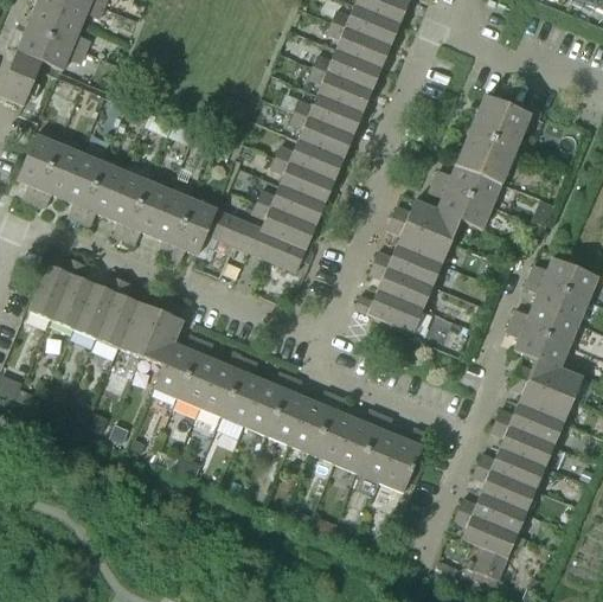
[(104,6),(89,0),(39,0),(37,5),(83,24),(89,8),(94,10),(91,14),(100,18),(104,6)]
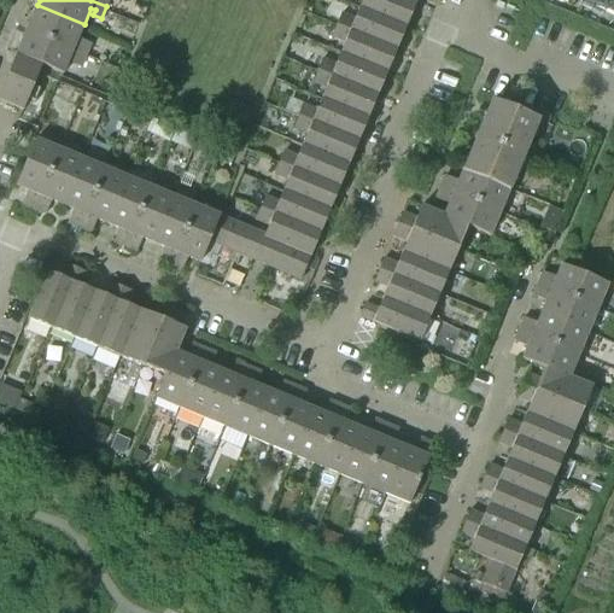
[(408,24),(417,0),(363,0),(361,5),(408,24)]
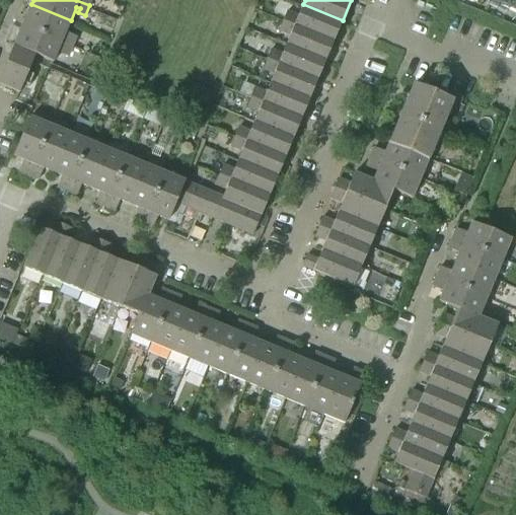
[(65,32),(71,20),(31,4),(23,22),(74,44),(78,34),(70,30),(69,34),(65,32)]
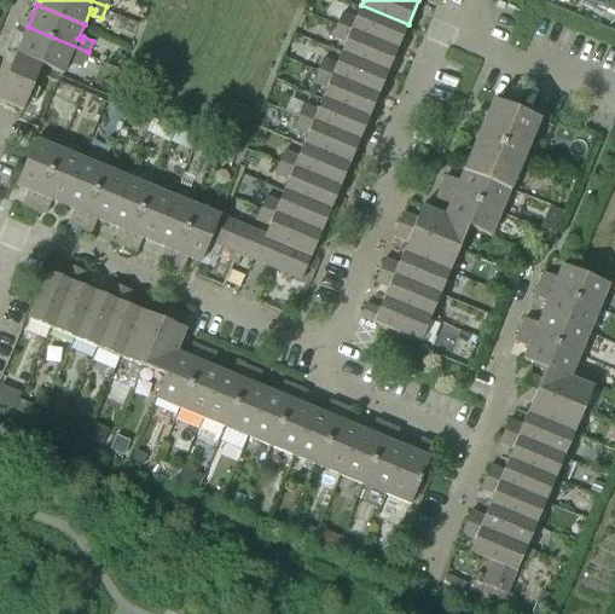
[(399,47),(408,24),(361,5),(355,21),(350,18),(353,13),(343,10),(338,22),(399,47)]
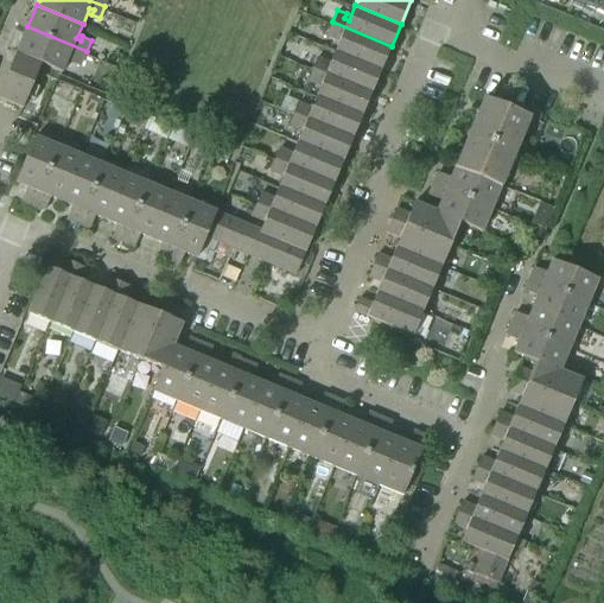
[(382,69),(392,46),(332,21),(328,32),(337,37),(338,32),(343,35),(337,49),(382,69)]
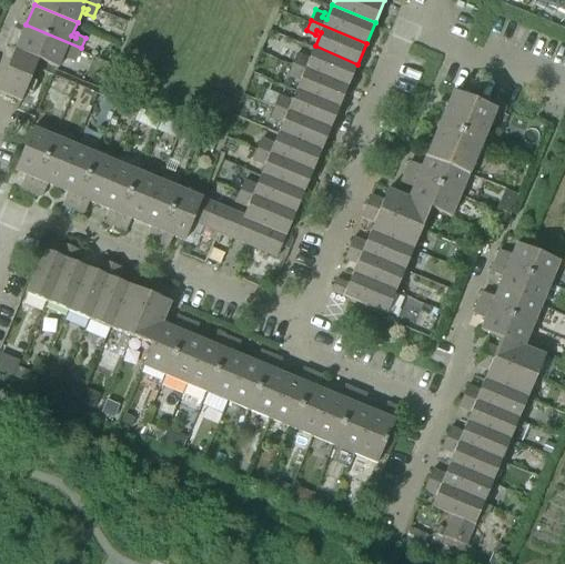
[(81,48),(26,24),(17,47),(47,60),(60,64),(66,50),(70,51),(68,56),(77,59),(81,48)]
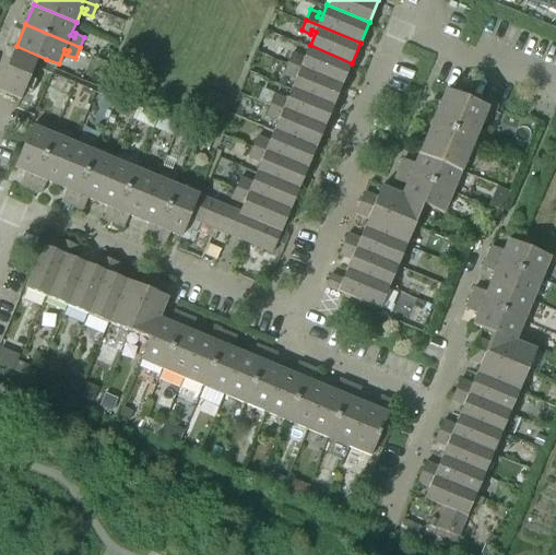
[(343,83),(352,63),(310,45),(304,59),(300,58),(302,54),(294,50),(290,60),(343,83)]
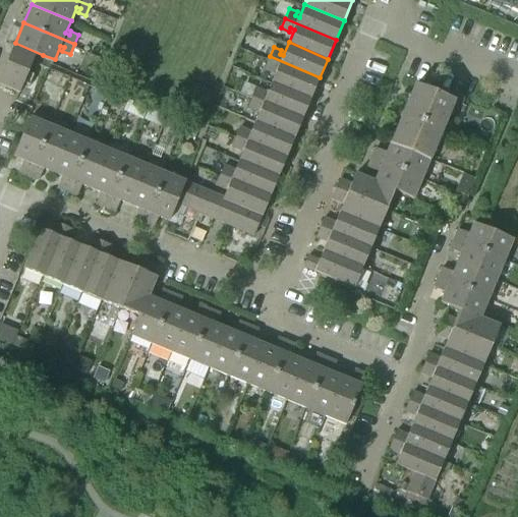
[(43,55),(15,43),(13,48),(8,60),(37,71),(41,60),(43,55)]
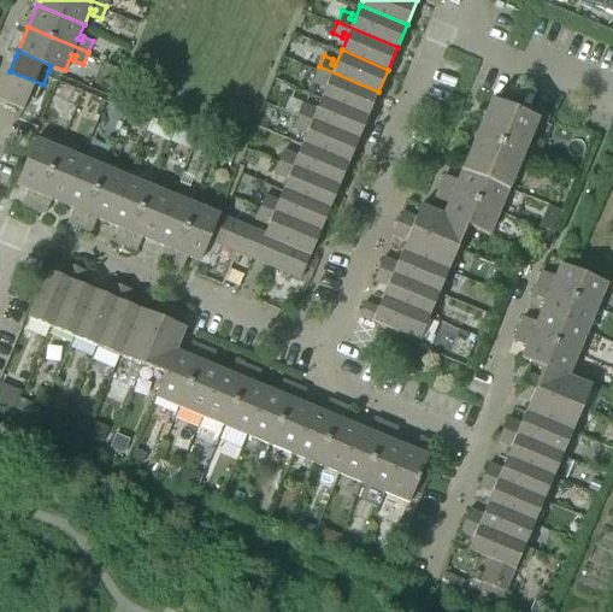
[(369,115),(378,92),(319,66),(314,78),(323,82),(325,78),(329,80),(323,95),(369,115)]
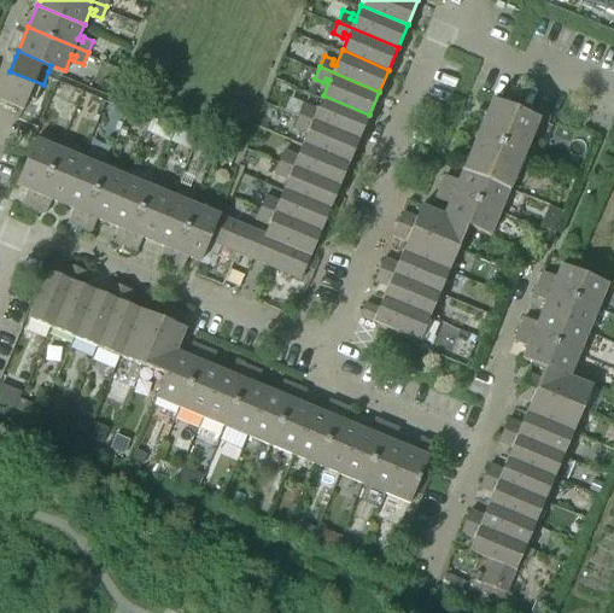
[(36,99),(44,85),(10,71),(0,94),(0,97),(24,107),(29,97),(36,99)]
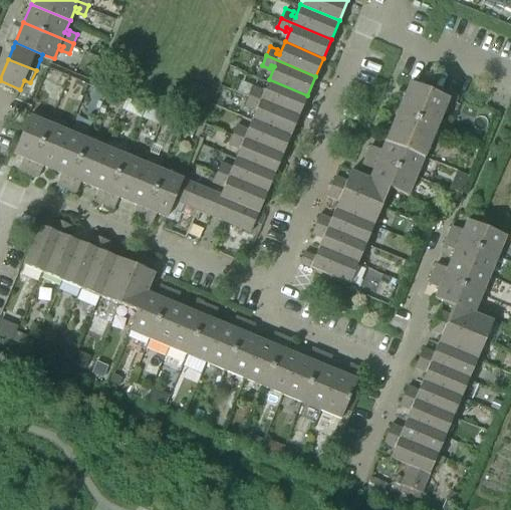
[(299,114),(307,95),(269,79),(265,88),(264,92),(260,90),(261,87),(254,84),(250,93),(299,114)]
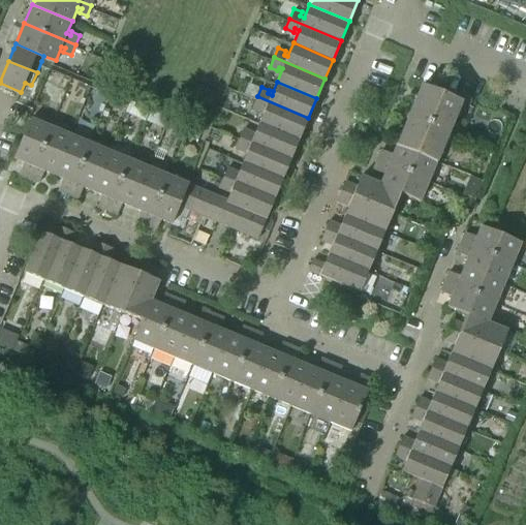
[(451,130),(463,100),(439,90),(423,84),(410,114),(451,130)]
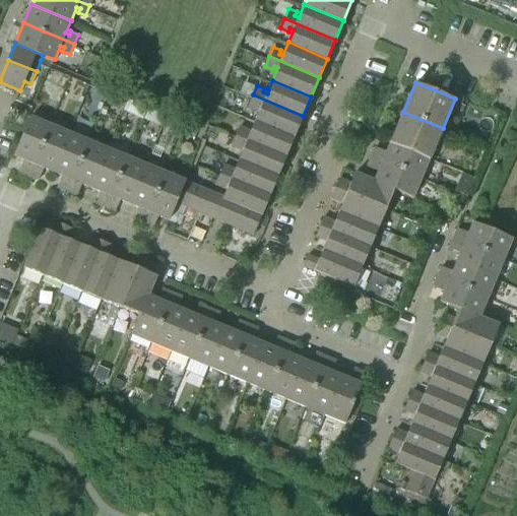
[(296,135),(303,116),(253,94),(249,105),(256,108),(258,104),(262,106),(256,119),(296,135)]
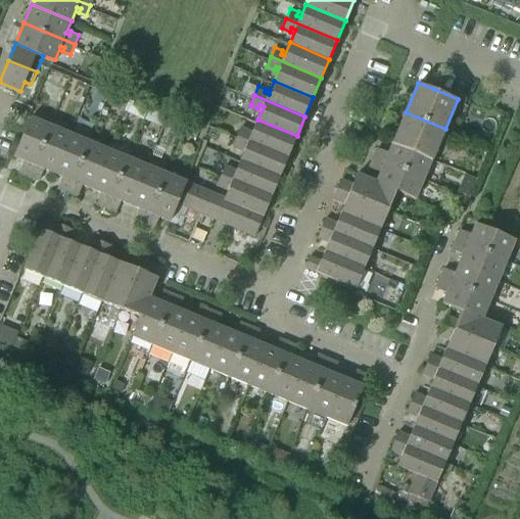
[(433,157),(445,129),(406,112),(393,141),(433,157)]
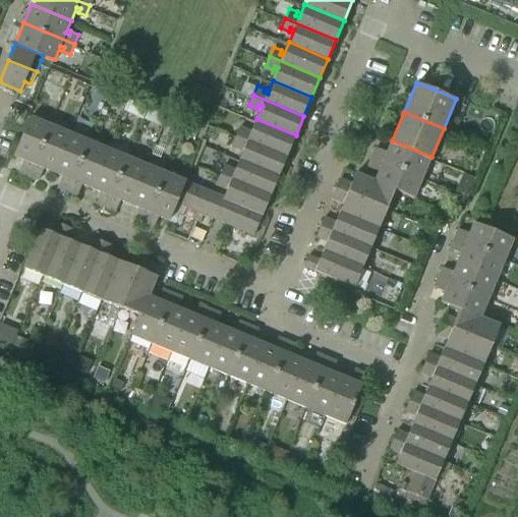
[(31,173),(51,123),(32,114),(15,154),(30,160),(27,164),(23,162),(20,169),(31,173)]
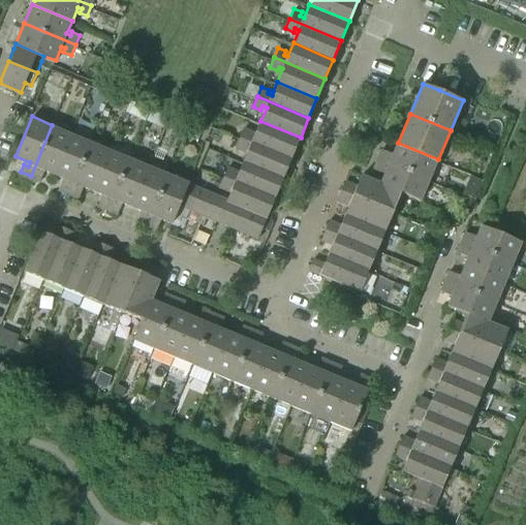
[(292,157),(301,137),(260,121),(255,134),(251,133),(252,129),(245,126),(241,136),(292,157)]
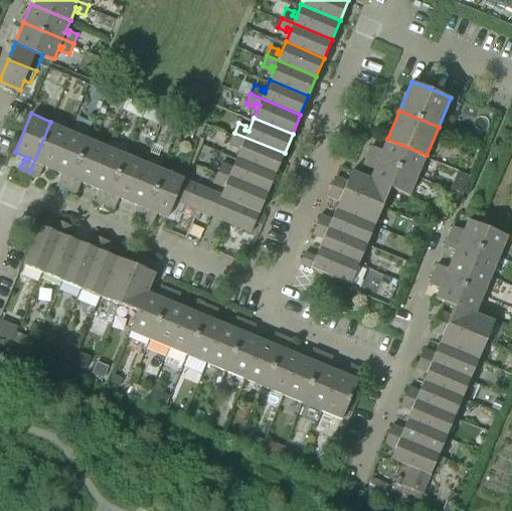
[(53,168),(69,129),(50,122),(30,171),(39,175),(42,168),(39,166),(40,163),(53,168)]
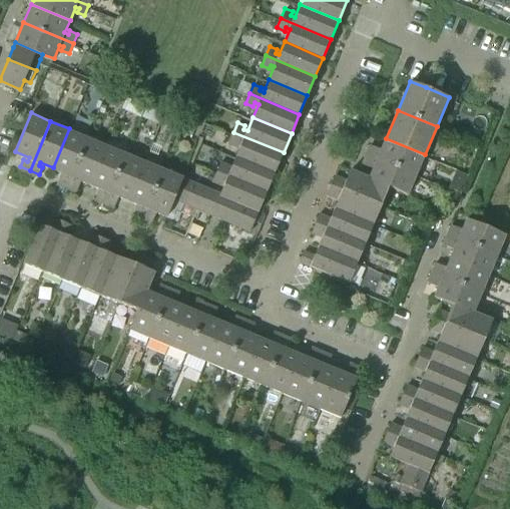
[(68,186),(88,136),(69,128),(53,167),(66,172),(65,176),(61,175),(58,182),(68,186)]
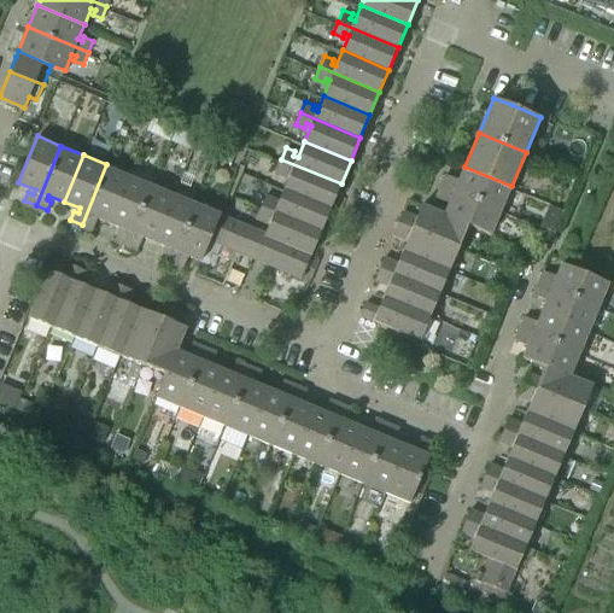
[(332,206),(341,184),(281,159),(276,170),(285,174),(287,170),(292,171),(285,187),(332,206)]
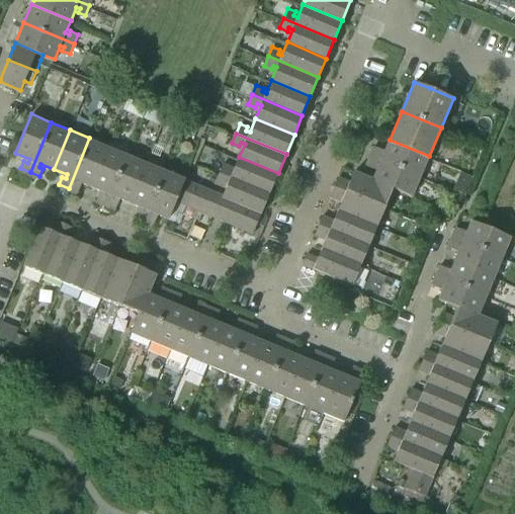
[(92,185),(108,146),(89,138),(69,188),(78,192),(81,185),(77,183),(79,179),(92,185)]
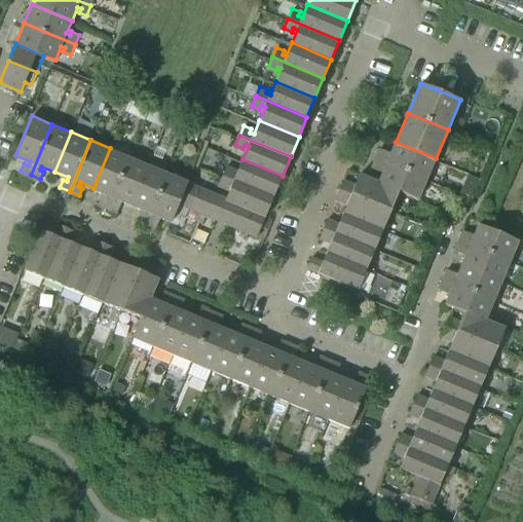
[(427,179),(436,158),(396,142),(390,155),(386,154),(388,150),(380,147),(376,157),(427,179)]
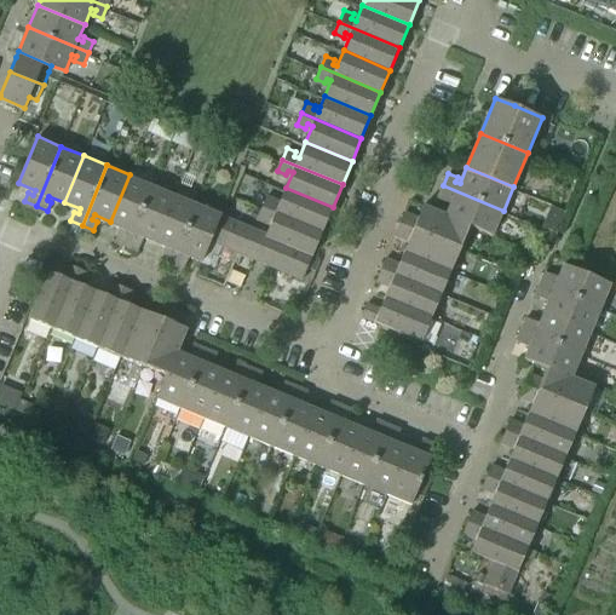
[(127,245),(153,184),(130,174),(110,222),(126,228),(124,233),(120,230),(116,240),(127,245)]
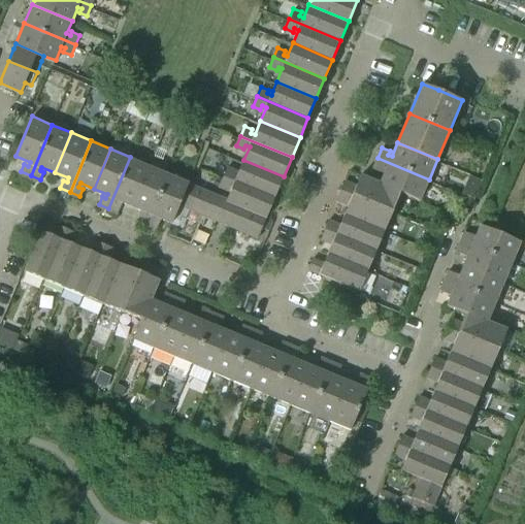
[(133,204),(150,165),(130,157),(108,208),(119,213),(122,204),(118,203),(120,199),(133,204)]
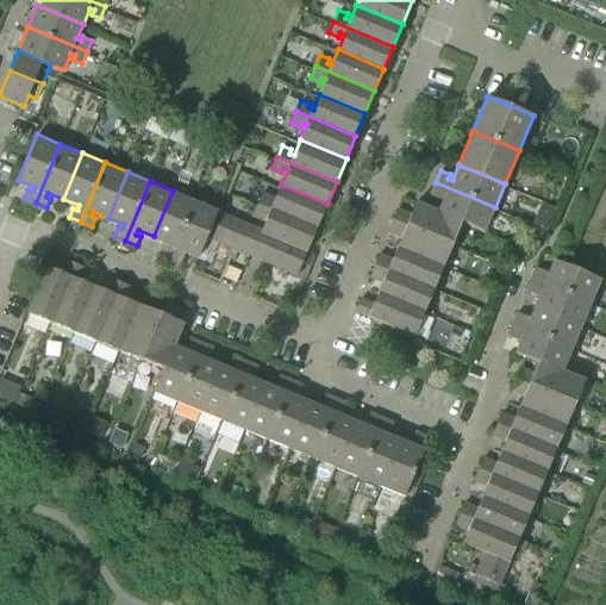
[(486,230),(495,207),(436,182),(432,193),(441,197),(442,192),(447,194),(441,210),(439,210),(463,219),(463,220),(486,230)]
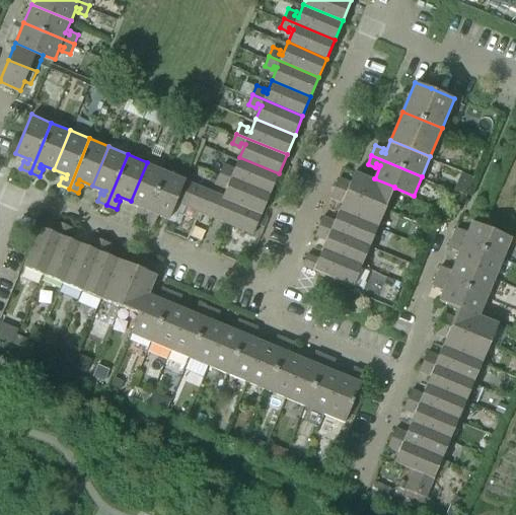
[(271,193),(279,173),(239,157),(234,170),(230,169),(232,165),(224,162),(220,171),(271,193)]
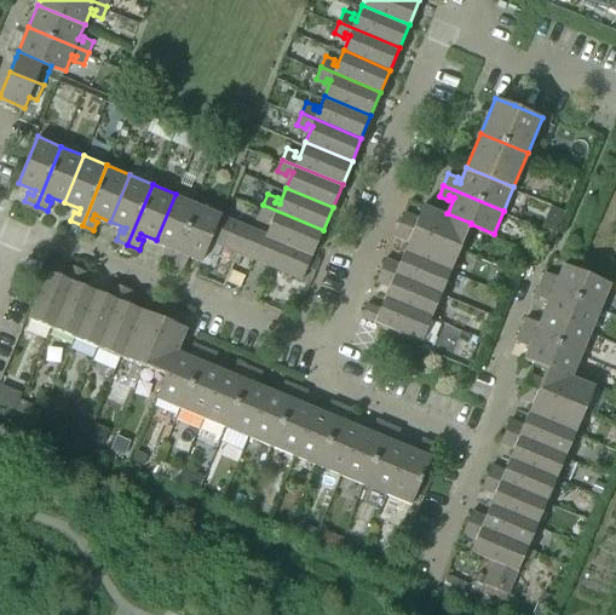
[(172,263),(197,202),(176,194),(156,240),(172,247),(170,251),(165,249),(161,258),(172,263)]
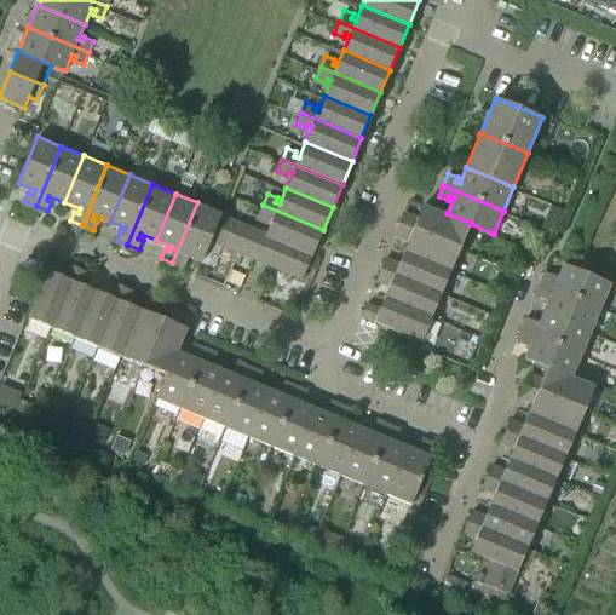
[(202,260),(212,239),(223,213),(197,202),(172,263),(184,268),(189,259),(184,257),(185,253),(202,260)]
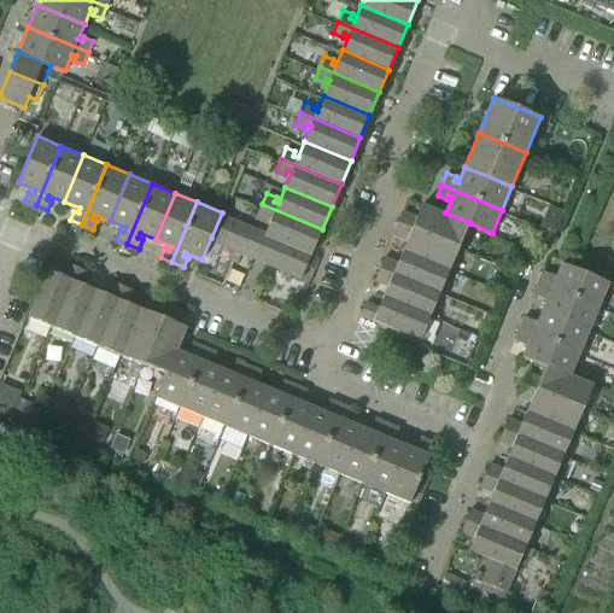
[(460,245),(469,223),(469,222),(445,212),(446,212),(424,203),(416,220),(411,217),(414,212),(405,209),(401,221),(460,245)]
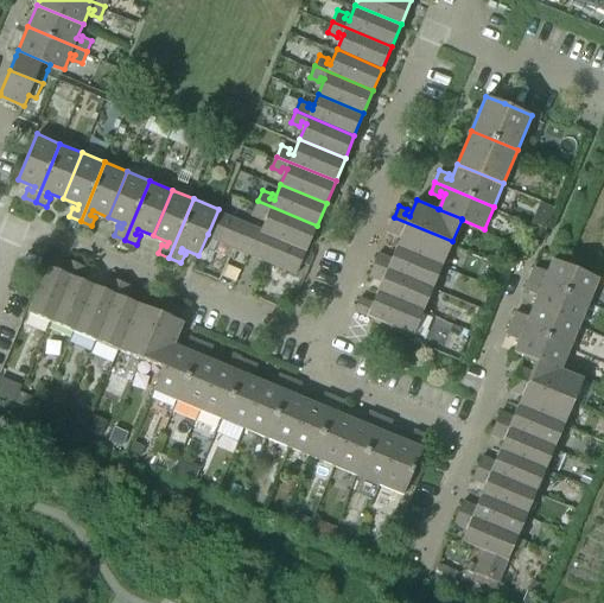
[(309,247),(317,226),(258,201),(253,213),(262,216),(264,211),(268,214),(262,228),(309,247)]
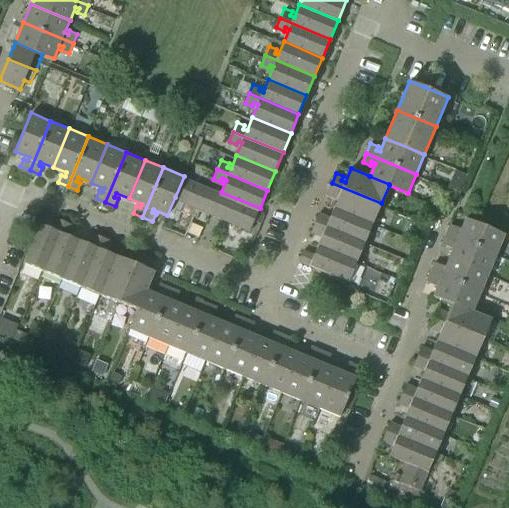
[(212,213),(221,192),(184,176),(175,197),(212,213)]
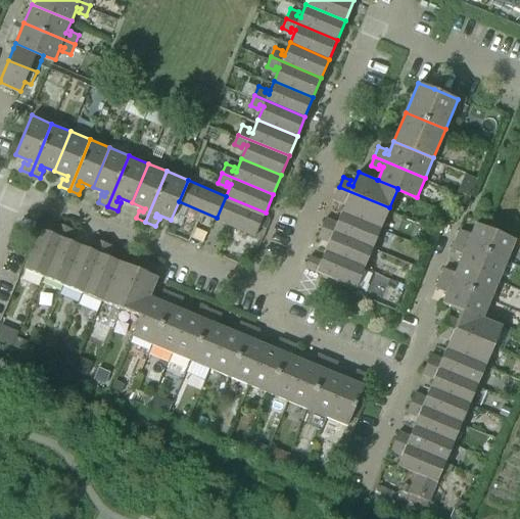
[(381,227),(389,207),(339,187),(335,197),(342,200),(344,196),(347,197),(342,210),(381,227)]
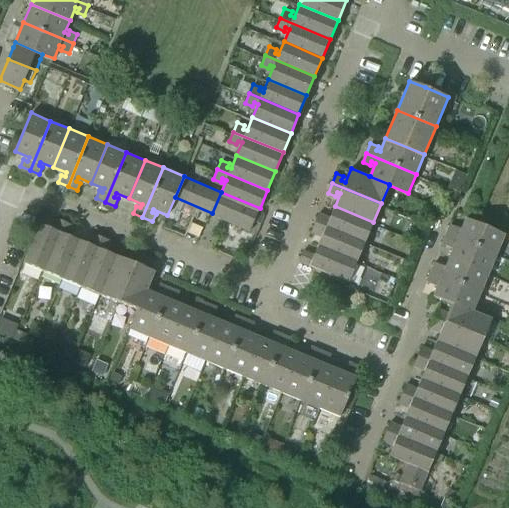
[(251,228),(260,208),(221,192),(212,213),(251,228)]
